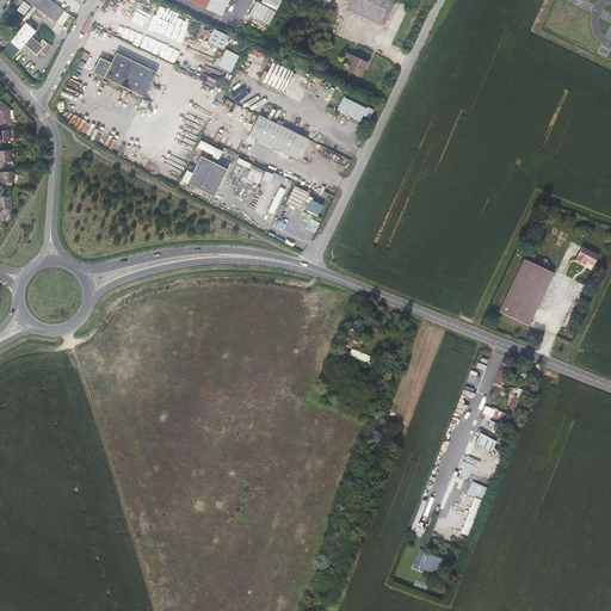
[(62,25),(71,16),(49,0),(42,0),(36,8),(55,23),(56,22),(62,25)]
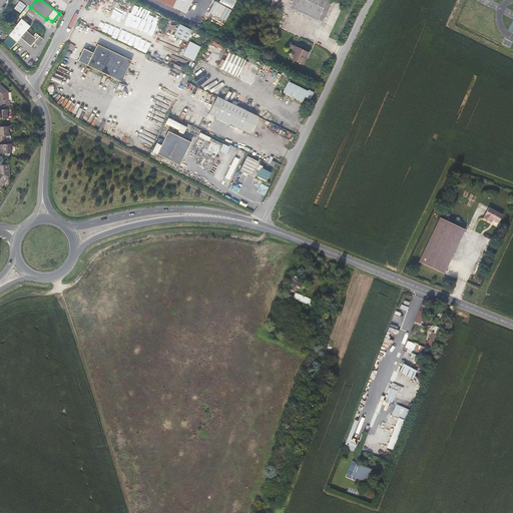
[(96,0),(94,6),(99,8),(103,2),(99,0),(96,0)]
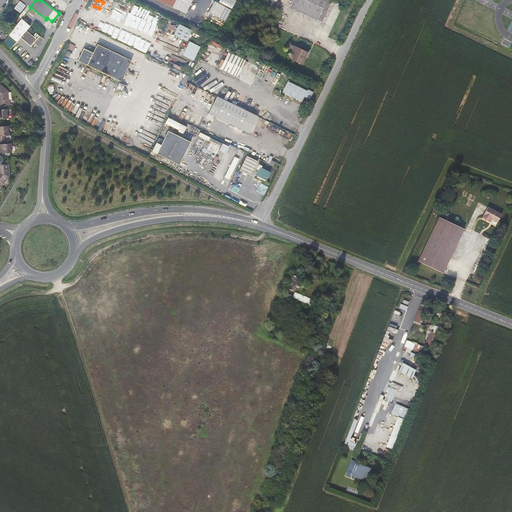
[(158,0),(186,13),(192,0),(158,0)]
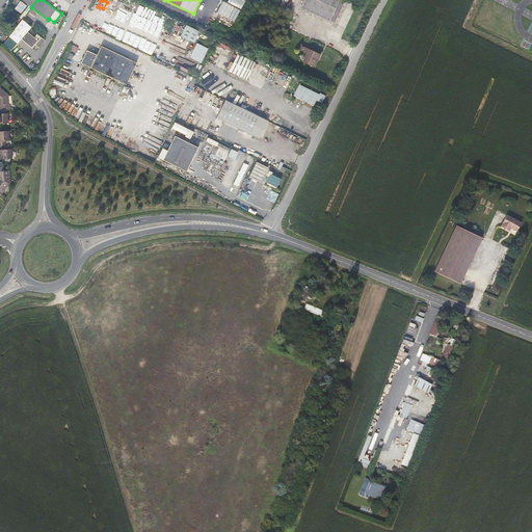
[(219,0),(218,0),(214,10),(233,20),(238,9),(219,0)]
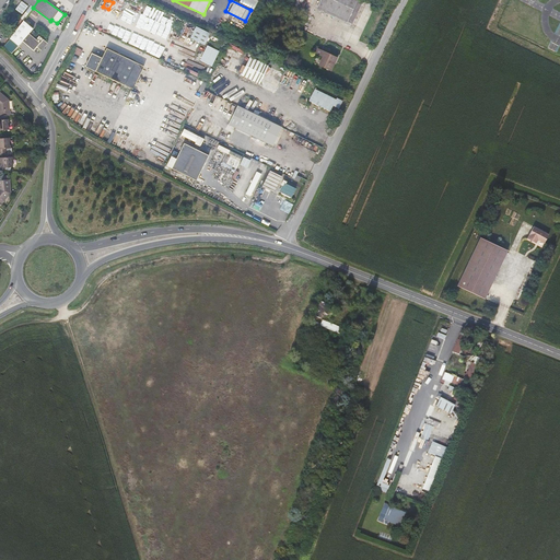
[(351,22),(361,0),(317,0),(316,4),(351,22)]
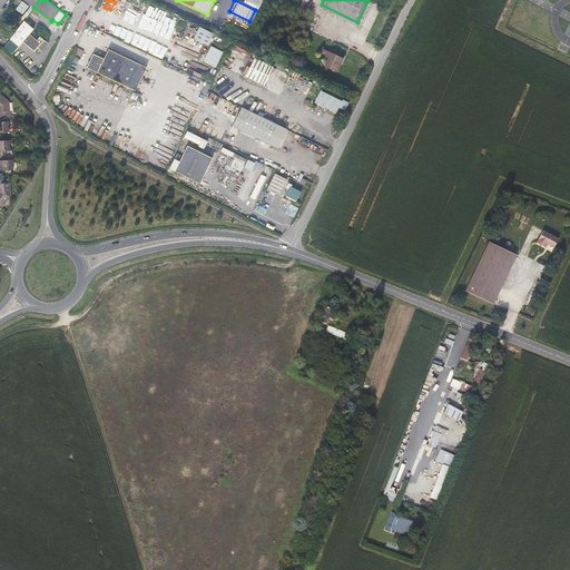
[(17,9),(23,13),(29,6),(22,1),(17,9)]
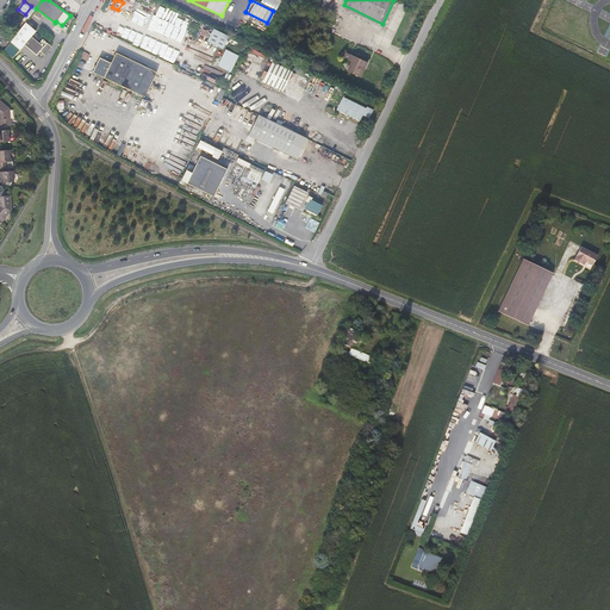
[(25,45),(37,56),(41,51),(44,55),(51,47),(43,39),(39,43),(32,37),(36,31),(25,23),(11,42),(20,50),(25,45)]
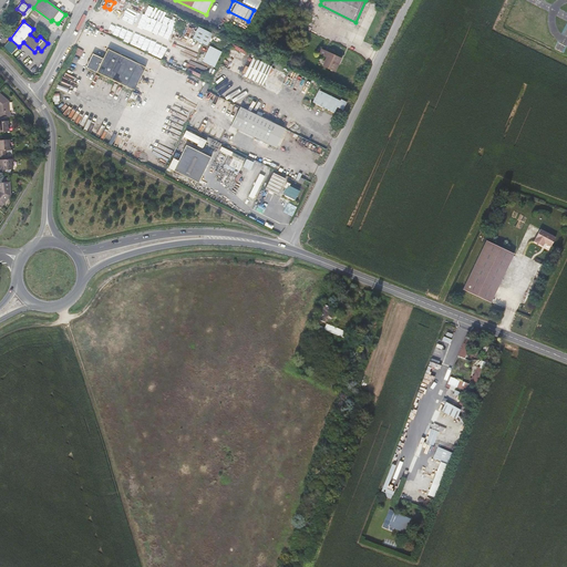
[(193,38),(207,45),(213,32),(199,26),(193,38)]
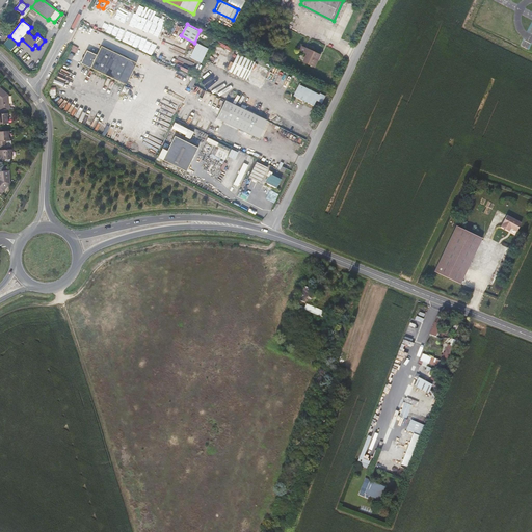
[(189,57),(201,63),(208,49),(196,43),(189,57)]
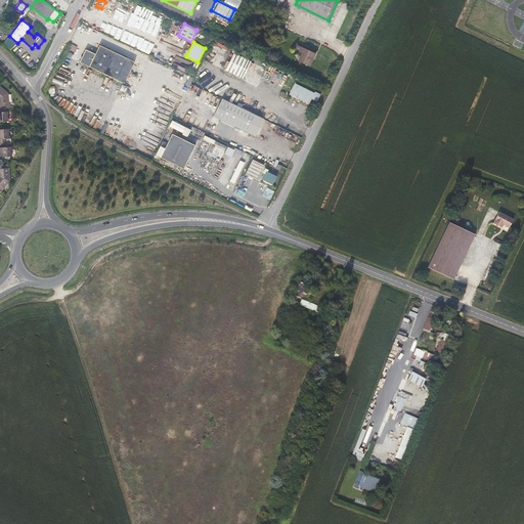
[(79,61),(88,67),(122,83),(133,62),(99,45),(94,53),(85,49),(79,61)]
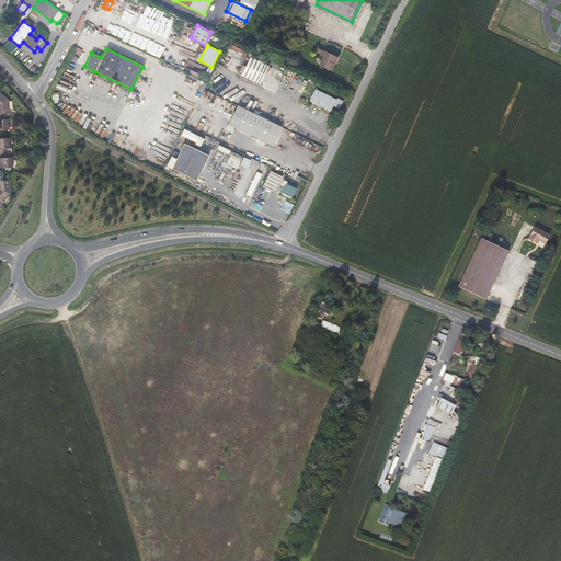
[(320,65),(331,70),(338,58),(316,48),(313,53),(323,57),(320,65)]
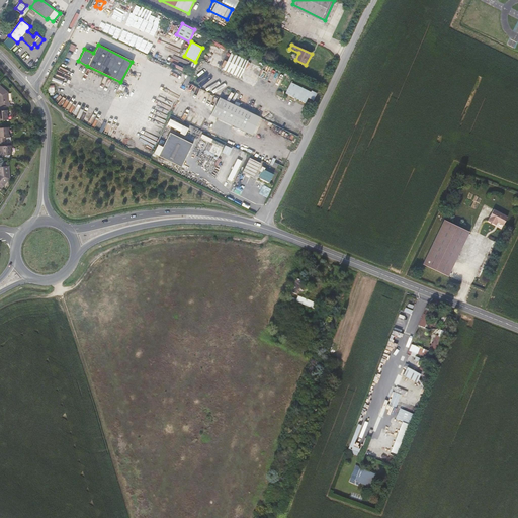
[(223,69),(240,78),(248,62),(231,53),(223,69)]
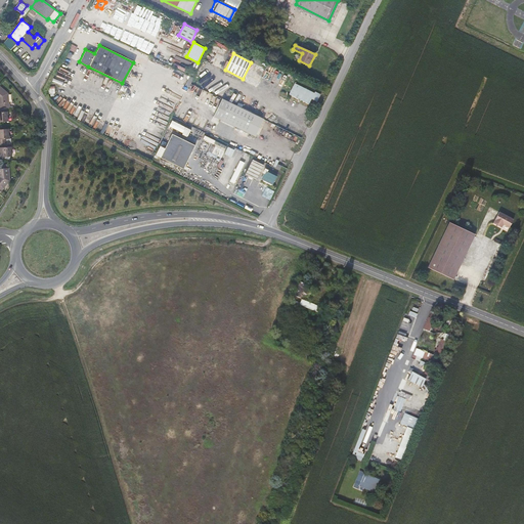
[(188,87),(193,78),(189,76),(185,86),(188,87)]
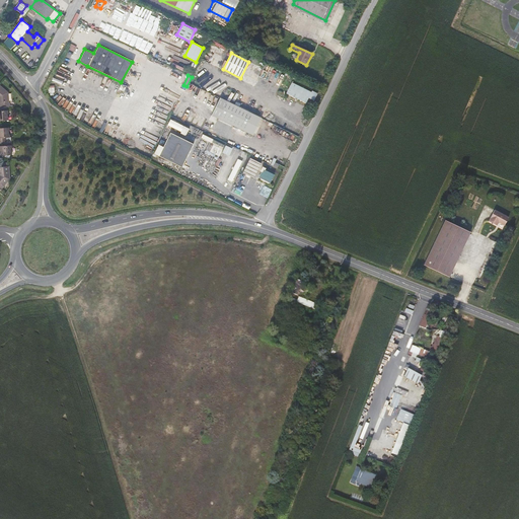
[(311,92),(292,83),(286,93),(306,103),(308,98),(314,101),(317,93),(312,91),(311,92)]
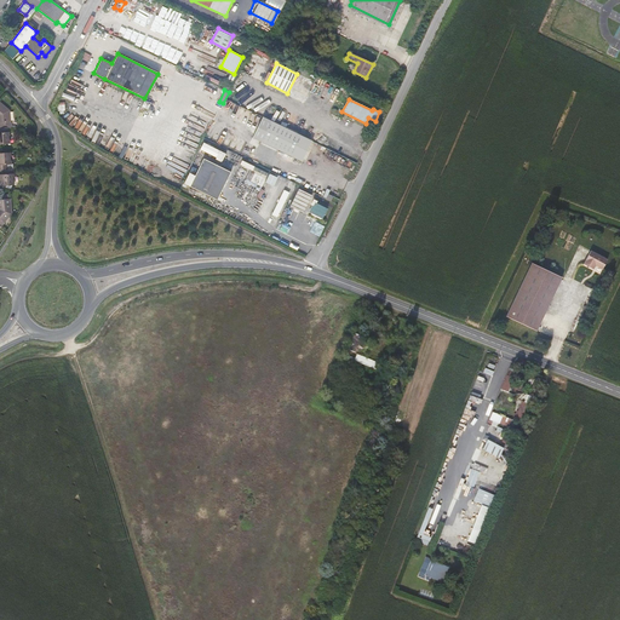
[(10,110),(0,102),(0,127),(10,127),(12,127),(11,122),(10,110)]
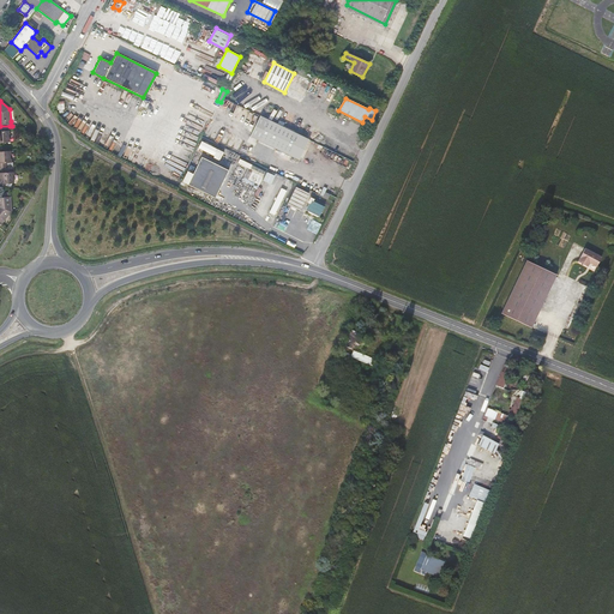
[(258,140),(300,160),(308,139),(268,120),(258,140)]
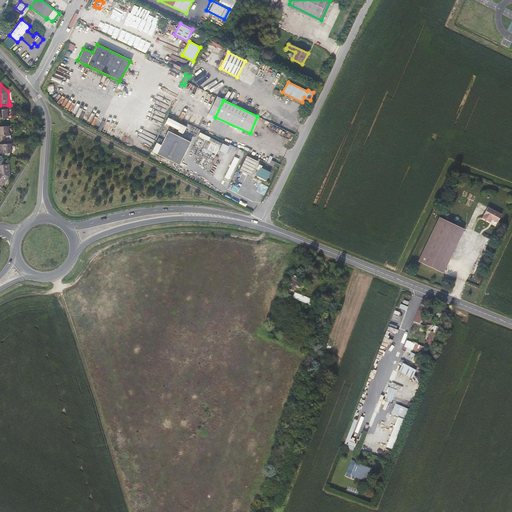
[(0,107),(0,109),(0,119),(8,118),(7,109),(8,109),(8,105),(0,105),(0,107)]
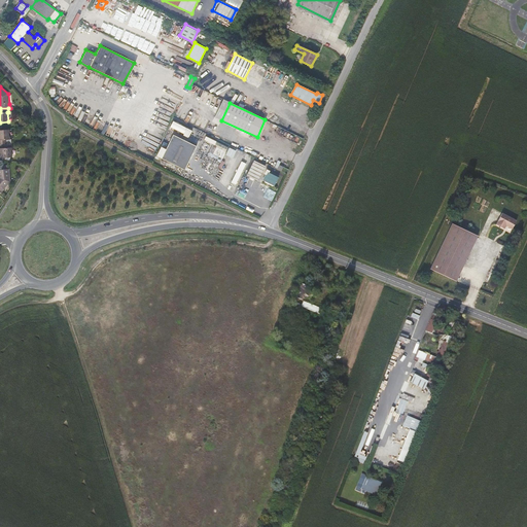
[(0,144),(1,144),(11,143),(11,140),(9,140),(8,130),(0,130),(0,144)]
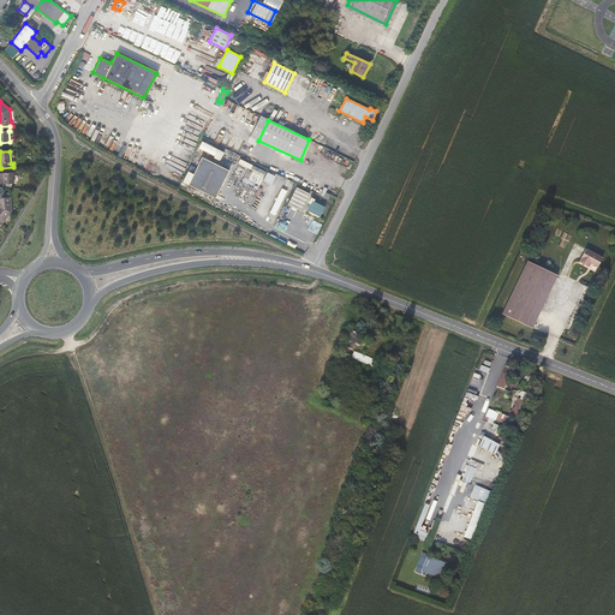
[(191,166),(183,181),(215,198),(230,171),(202,157),(193,174),(192,173),(195,168),(191,166)]
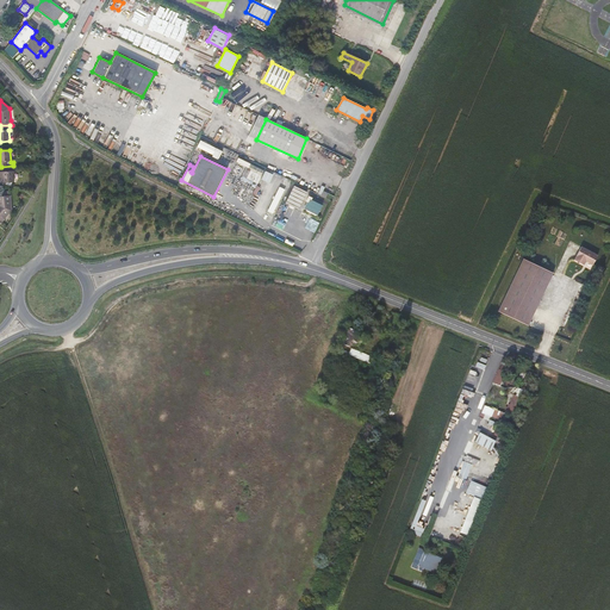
[(1,178),(1,180),(0,180),(1,184),(2,184),(2,187),(12,187),(12,182),(13,182),(13,170),(13,166),(1,167),(1,172),(1,178)]
